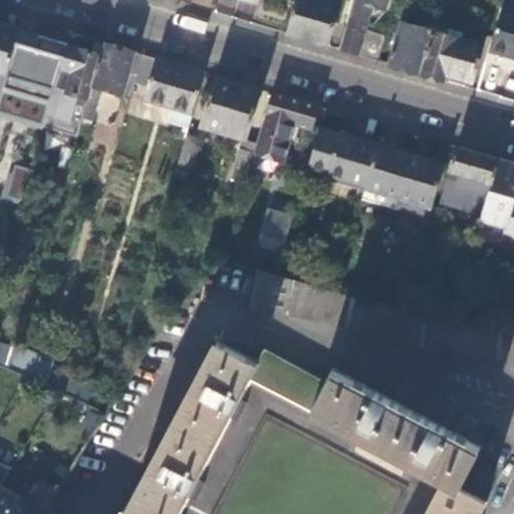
[(296,0),(286,32),(327,45),(340,3),(331,0),(296,0)]
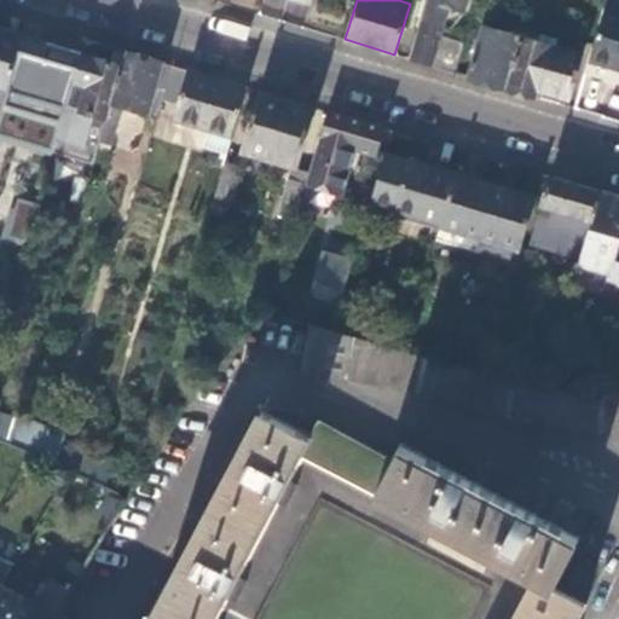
[(468,0),(431,0),(432,1),(427,0),(409,58),(433,65),(443,33),(445,27),(441,25),(447,6),(464,12),(468,0)]
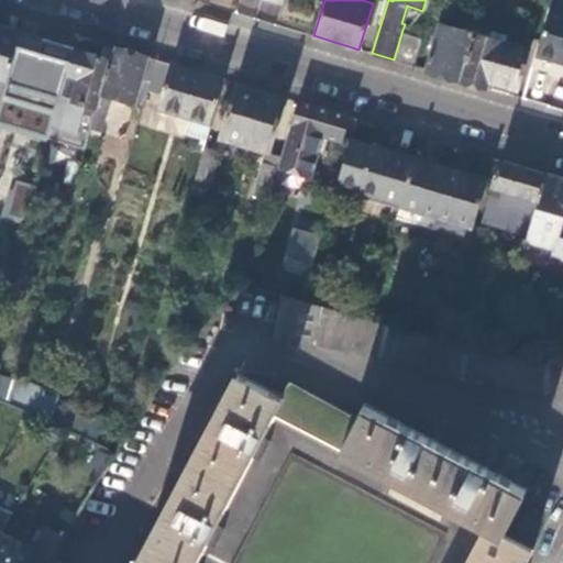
[(562,10),(550,7),(536,54),(562,62),(562,10)]
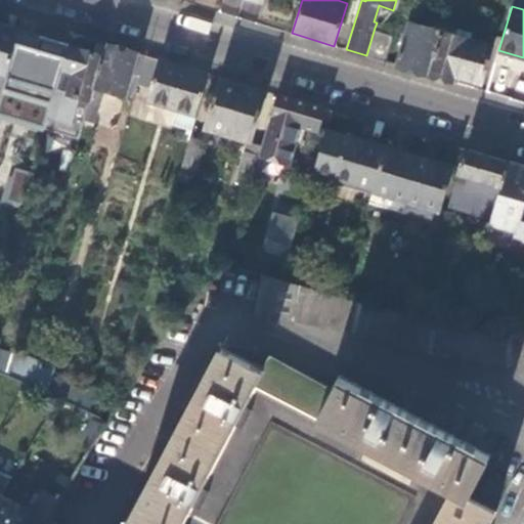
[(28,60),(35,23),(24,18),(19,31),(12,55),(28,60)]
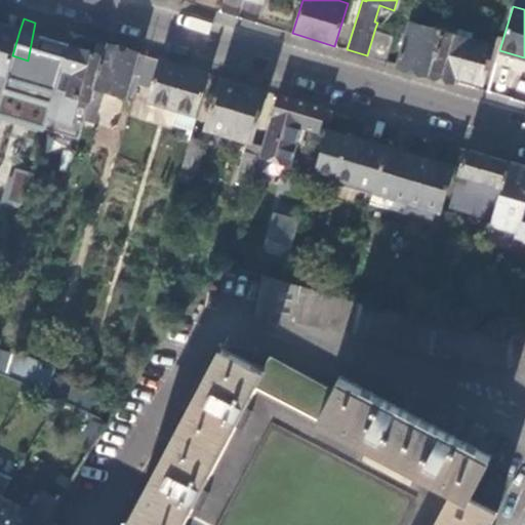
[(398,65),(430,75),(443,30),(444,28),(411,18),(398,65)]
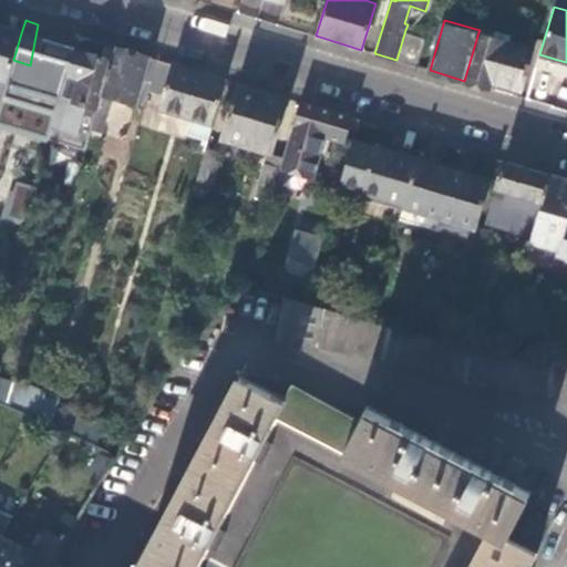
[(0,102),(0,103),(13,60),(21,33),(0,27),(0,102)]
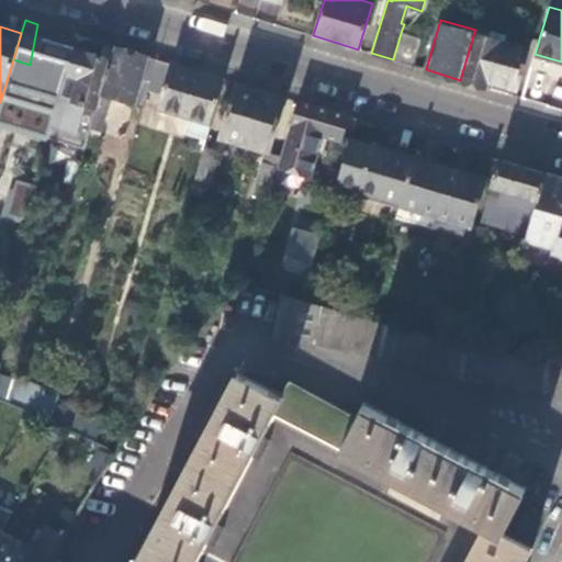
[(74,47),(78,36),(46,26),(36,59),(68,68),(74,47)]
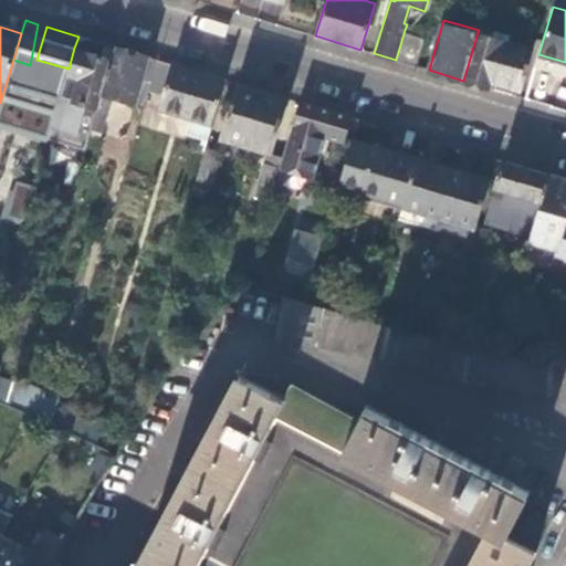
[(426,37),(405,30),(396,60),(417,66),(426,37)]
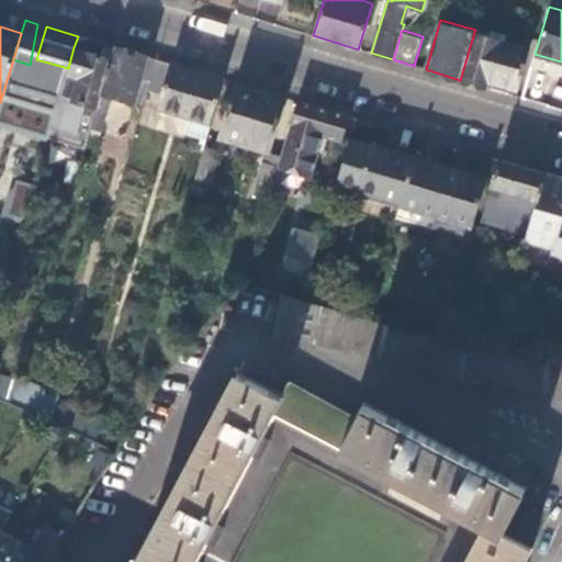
[(460,80),(487,88),(490,80),(517,89),(529,49),(496,40),(497,35),(479,30),(478,33),(474,32),(460,80)]
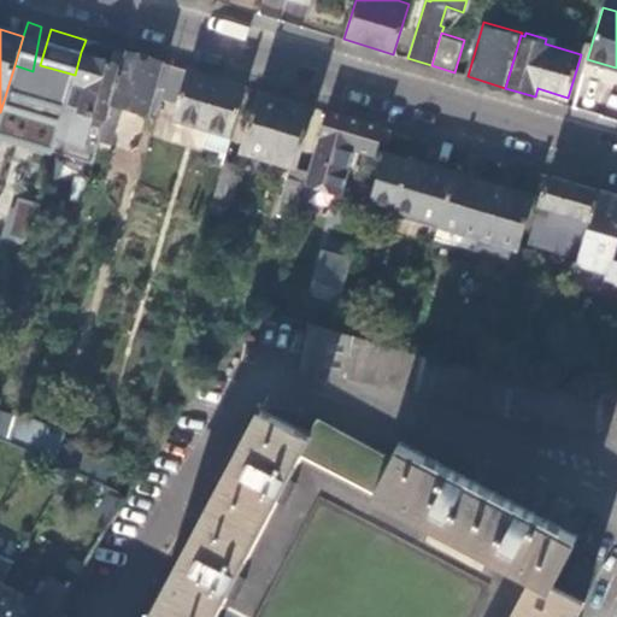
[(146,115),(163,63),(125,51),(122,64),(99,141),(135,152),(141,134),(116,127),(122,107),(146,115)]
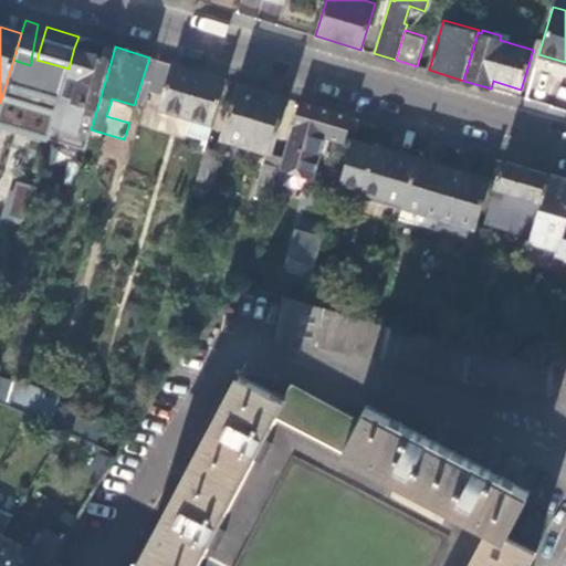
[(112,59),(74,48),(69,69),(62,91),(72,93),(66,113),(56,109),(53,119),(90,130),(91,129),(112,59)]
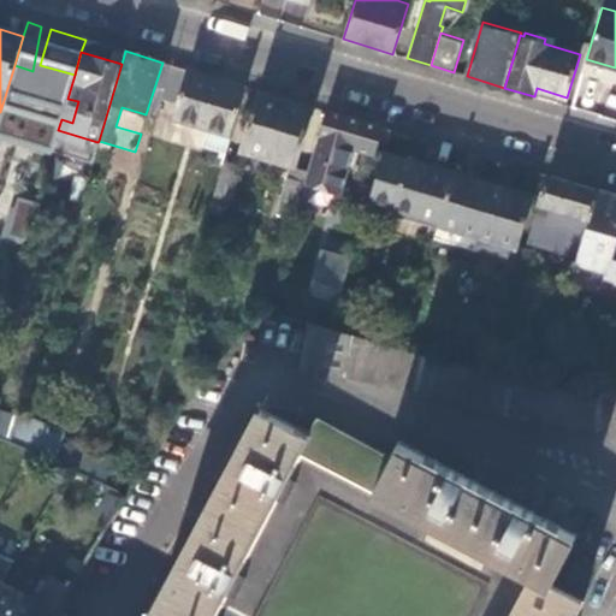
[(615,67),(586,59),(582,73),(615,83),(615,67)]
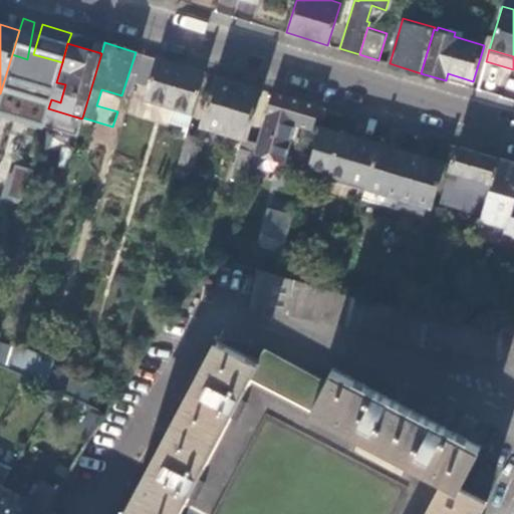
[(27,59),(12,54),(0,93),(0,94),(0,96),(21,102),(34,61),(27,59)]
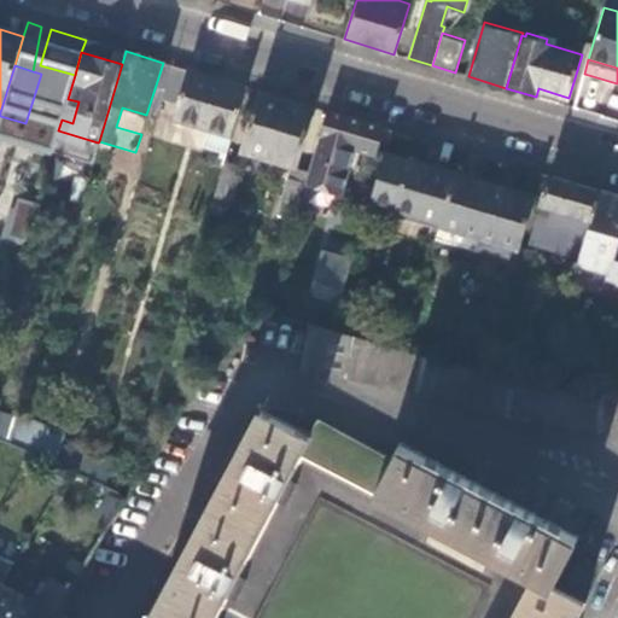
[(172,65),(164,91),(181,95),(188,70),(172,65)]
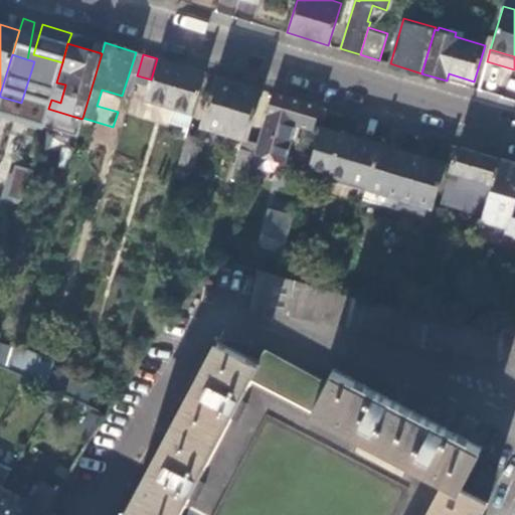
[(183,111),(179,125),(188,127),(204,71),(157,58),(151,79),(145,99),(183,111)]
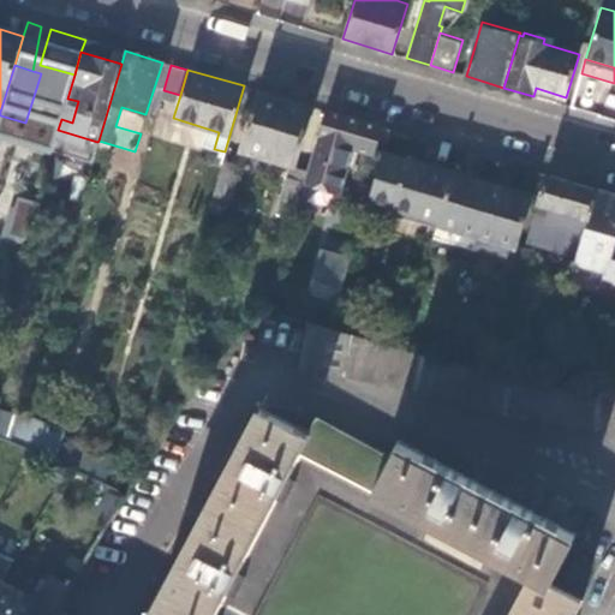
[(267,157),(285,99),(258,90),(240,150),(267,157)]
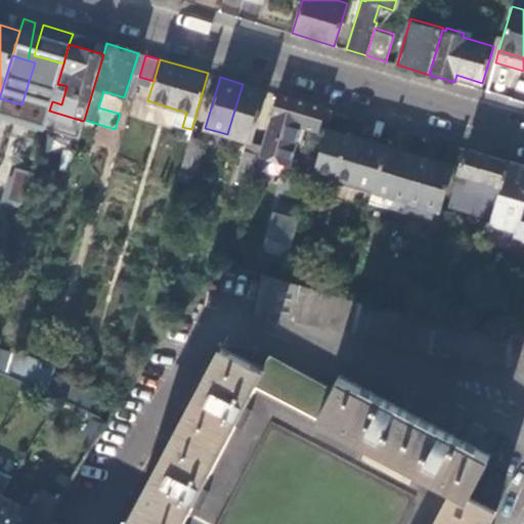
[(251,141),(265,90),(243,84),(227,134),(248,140),(251,141)]
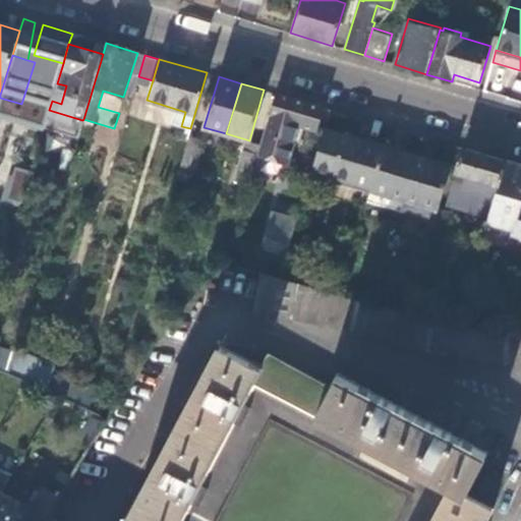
[(314,129),(322,107),(275,93),(261,145),(257,154),(285,162),(290,145),(297,147),(303,125),(314,129)]
